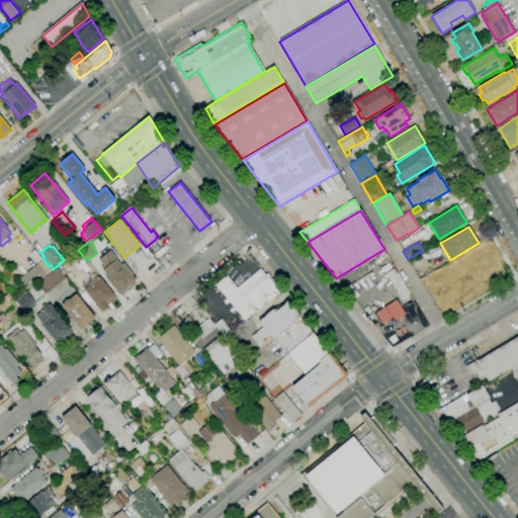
[(144,263),(136,253),(140,250),(148,260),(144,263)]
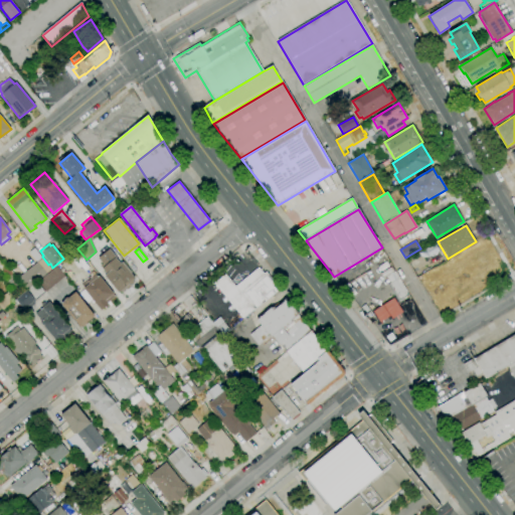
[(119,293),(105,276),(107,275),(103,269),(101,266),(103,264),(98,259),(110,249),(117,259),(116,259),(119,263),(121,261),(132,273),(131,274),(135,279),(134,280),(135,283),(133,285),(132,286),(132,287),(128,290),(127,290),(125,291),(123,292),(122,292),(119,293)]
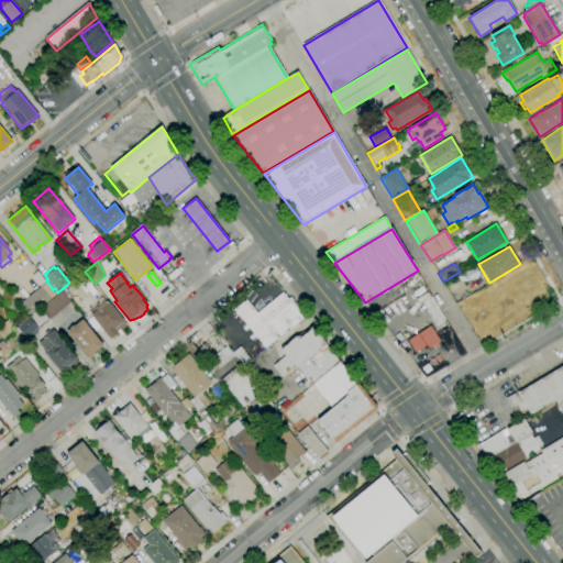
[(51,319),(41,308),(62,290),(72,301),(51,319)]
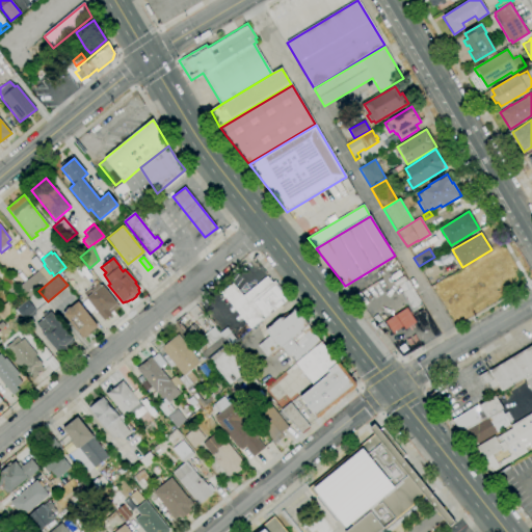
[(17,300),(6,288),(8,287),(2,281),(8,276),(16,285),(14,287),(22,296),(17,300)]
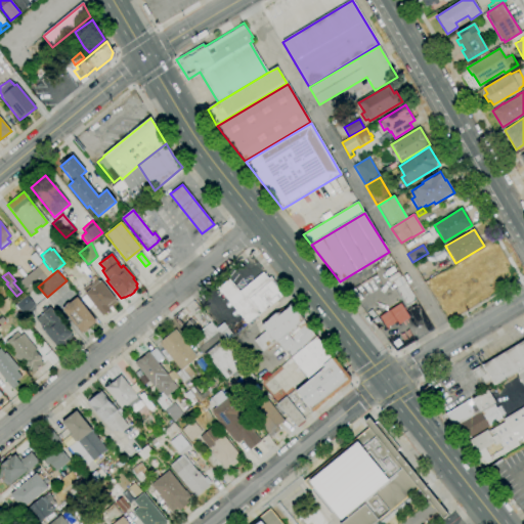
[(247,324),(218,289),(229,279),(239,292),(263,272),(268,278),(270,276),(286,294),(259,316),(258,315),(247,324)]
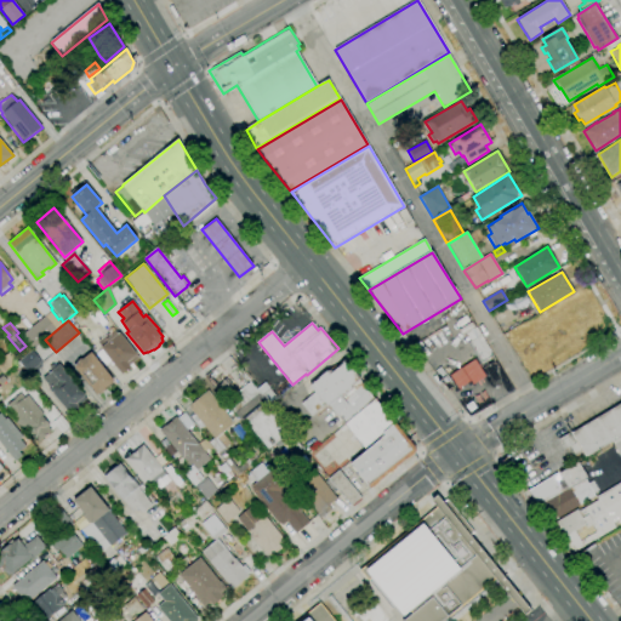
[(480,364),(467,343),(469,342),(465,334),(477,328),(493,354),(490,355),(491,357),(480,364)]
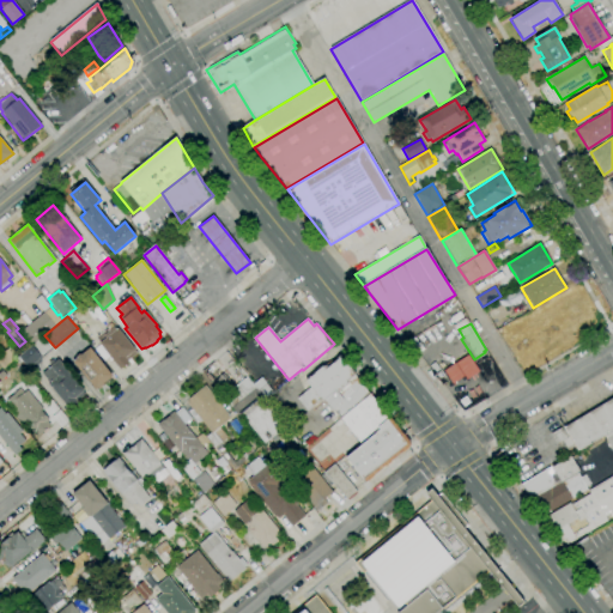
[(114,327),(116,331),(119,328),(135,350),(134,351),(137,353),(127,360),(129,363),(120,370),(99,344),(107,338),(104,335),(114,327)]
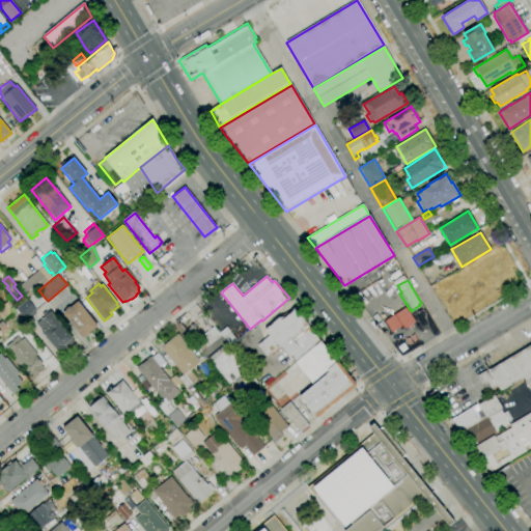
[(26,323),(15,308),(37,290),(46,302),(34,311),(36,313),(26,323)]
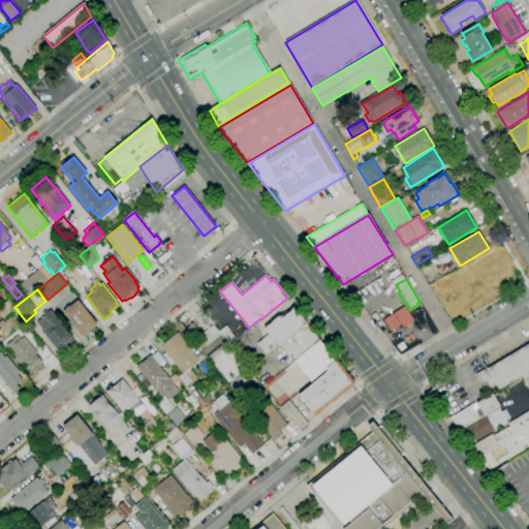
[(83,337),(62,312),(66,309),(65,308),(68,305),(69,307),(78,300),(97,324),(89,332),(90,333),(85,337),(84,336),(83,337)]
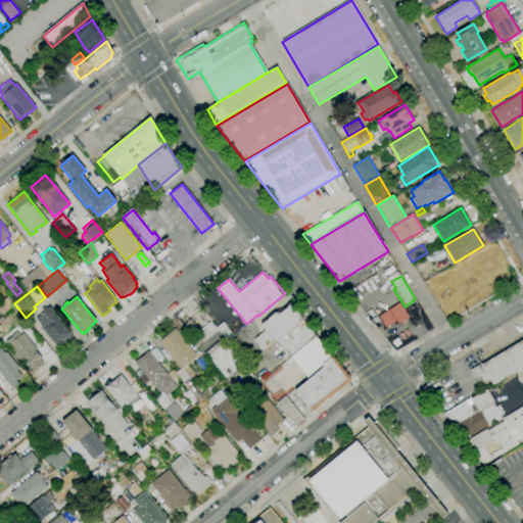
[(2,315),(0,313),(0,302),(6,297),(10,301),(11,300),(14,304),(2,315)]
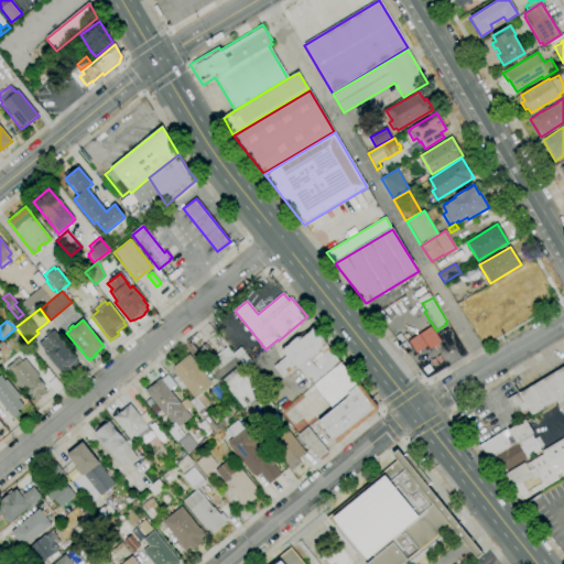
[(407,339),(414,355),(440,342),(432,326),(407,339)]
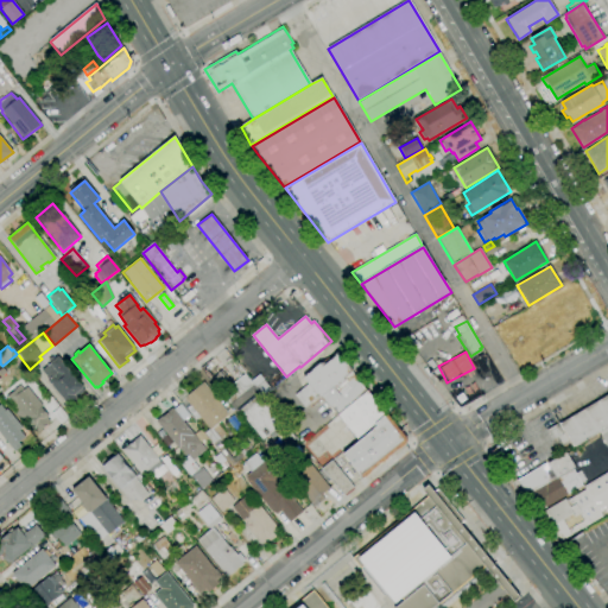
[(322,397),(321,399),(320,398),(305,409),(293,396),(308,384),(303,378),(320,363),(323,367),(334,358),(333,356),(337,353),(353,372),(322,397)]
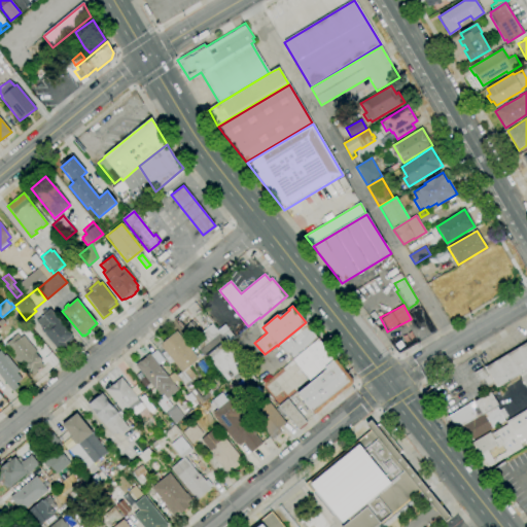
[(61,353),(42,330),(42,329),(35,321),(43,314),(41,312),(44,309),(46,310),(49,308),(74,338),(66,345),(67,347),(61,353)]
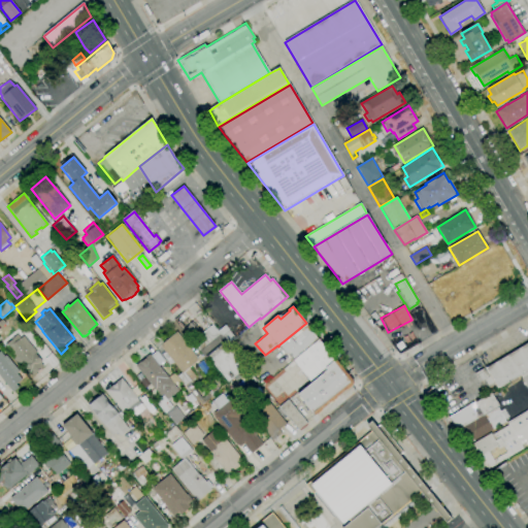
[(192,340),(183,330),(193,322),(201,333),(192,340)]
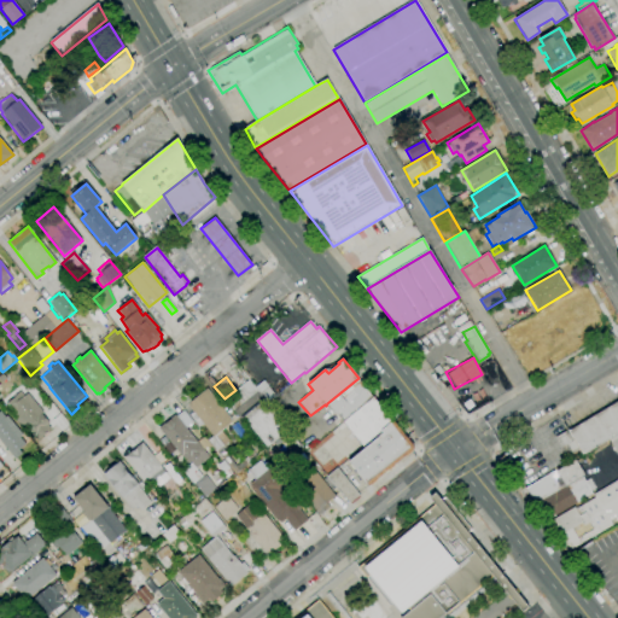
[(359,378),(373,396),(342,421),(327,403),(359,378)]
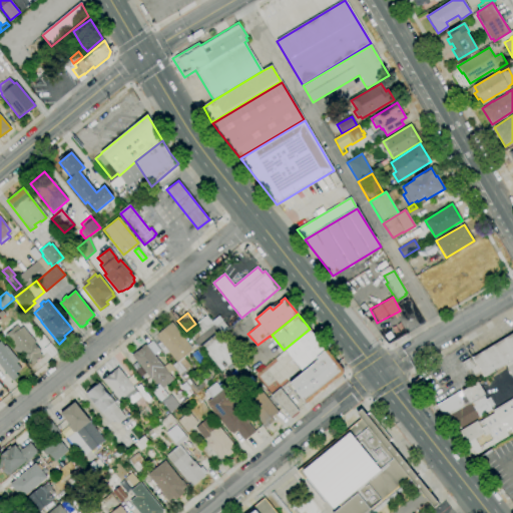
[(2,326),(0,324),(0,321),(6,316),(9,319),(2,326)]
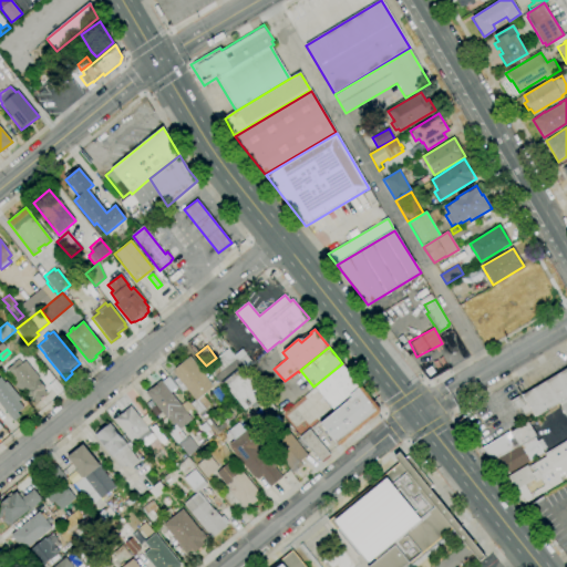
[(246,371),(265,394),(245,411),(223,383),(220,385),(206,367),(228,349),(233,356),(246,371)]
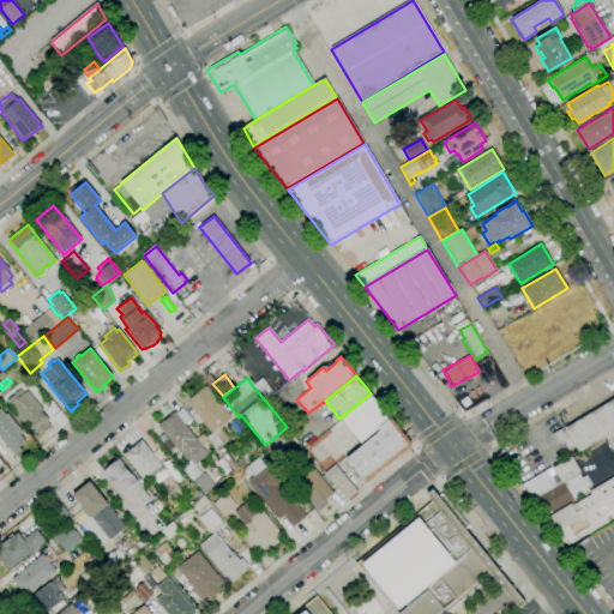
[(252,385),(262,378),(268,384),(266,385),(275,395),(266,402),(252,385)]
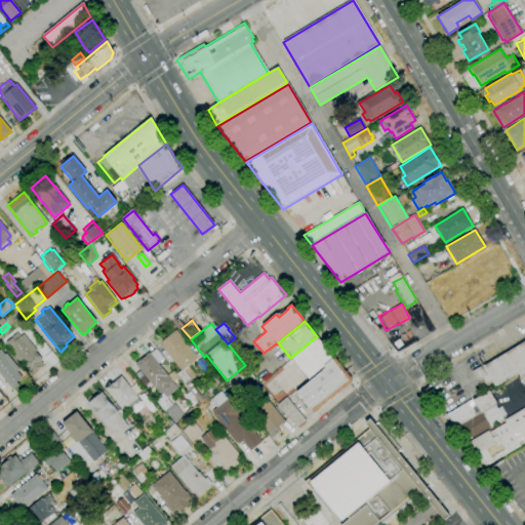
[(200,403),(176,374),(180,370),(159,345),(175,330),(195,354),(197,359),(193,362),(194,363),(191,365),(189,365),(188,366),(194,374),(190,378),(192,379),(189,381),(201,396),(210,388),(213,391),(200,403)]
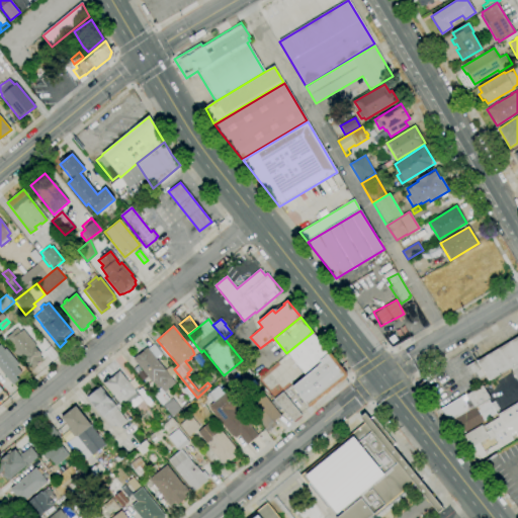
[(32,368),(29,364),(27,366),(19,357),(17,358),(12,352),(14,351),(10,346),(8,348),(5,344),(7,342),(5,339),(12,333),(12,332),(17,328),(20,332),(22,330),(36,346),(35,347),(41,355),(40,356),(42,359),(32,368)]
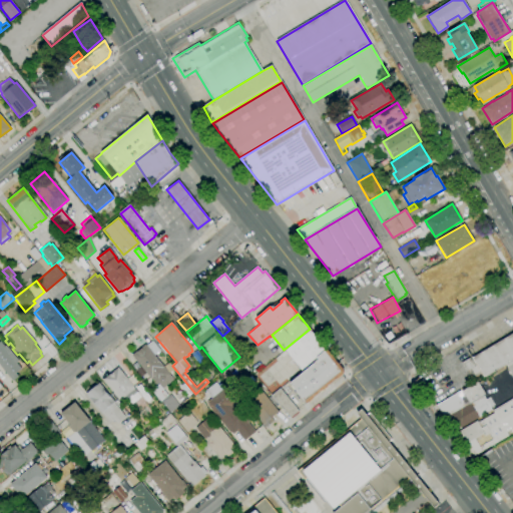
[(306,404),(290,384),(303,373),(285,351),(310,331),(345,373),(306,404)]
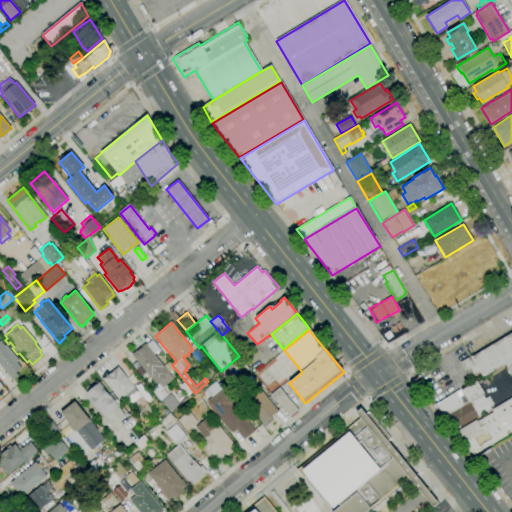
[(511,359),(504,364),(482,377),(480,372),(471,357),(511,332),(511,359)]
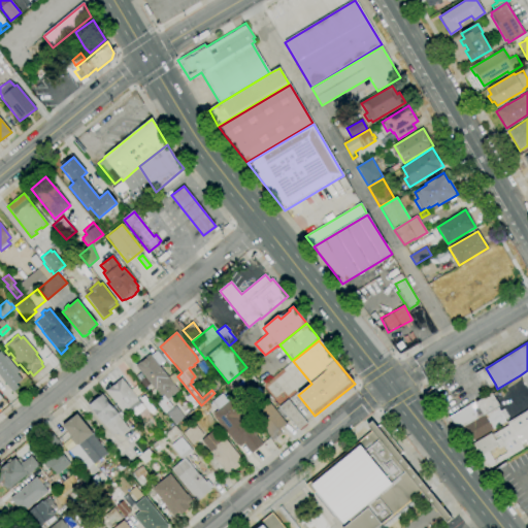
[(13,393),(0,376),(0,353),(1,354),(2,353),(4,356),(5,355),(20,372),(18,374),(22,380),(18,384),(20,387),(13,393)]
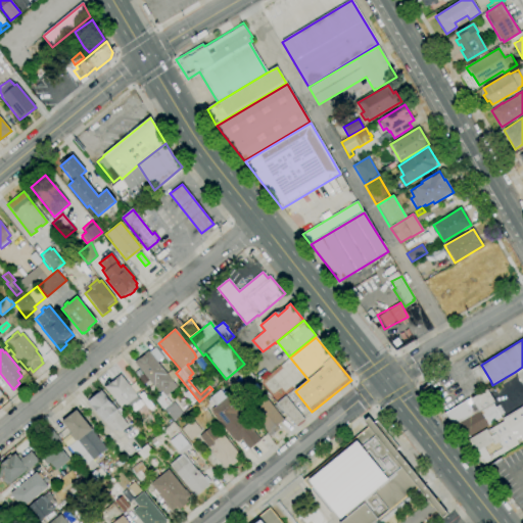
[(165,396),(161,391),(159,393),(134,363),(148,351),(177,387),(165,396)]
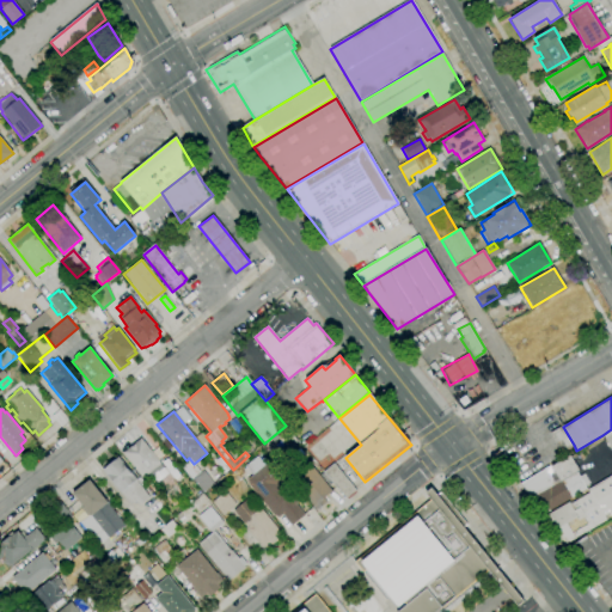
[(244,430),(238,435),(228,423),(234,418),(244,430)]
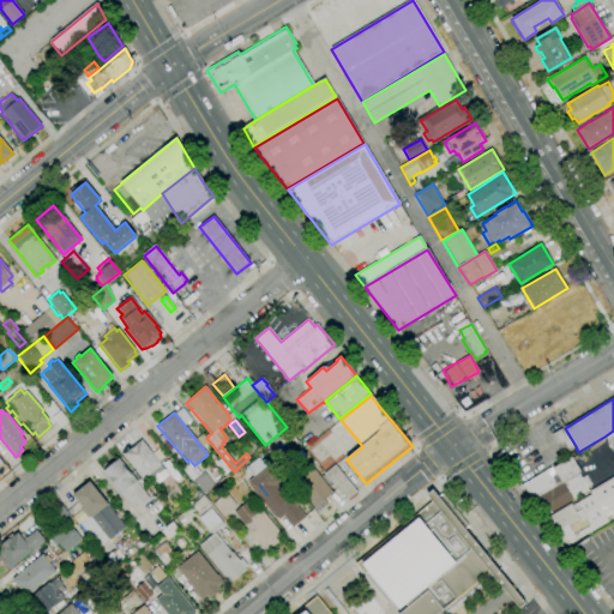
[(572,446),(561,452),(552,434),(563,428),(572,446)]
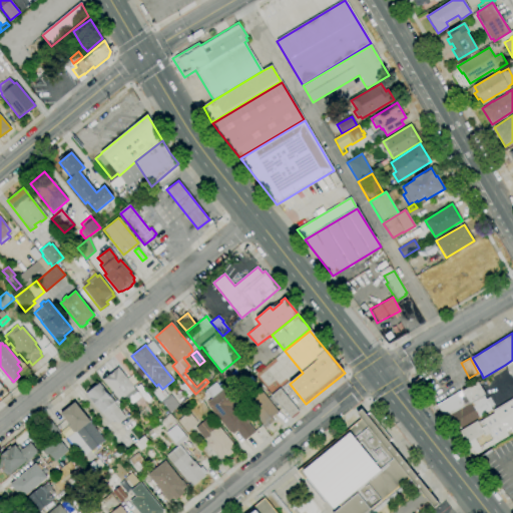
[(122,403),(120,399),(119,399),(103,380),(118,368),(134,388),(133,388),(137,392),(133,395),(133,394),(122,403)]
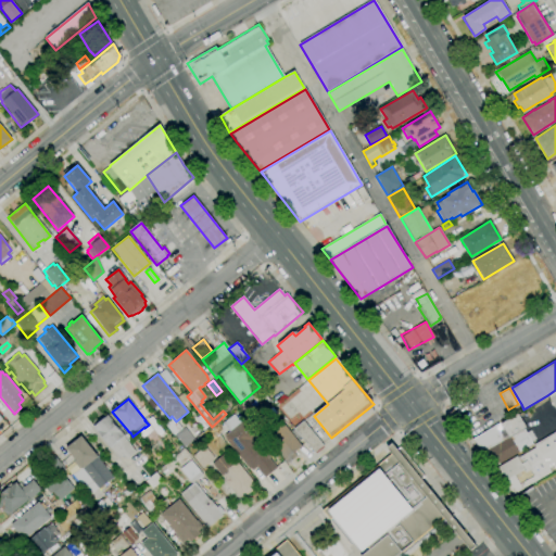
[(523,409),(514,415),(512,411),(521,404),(523,409)]
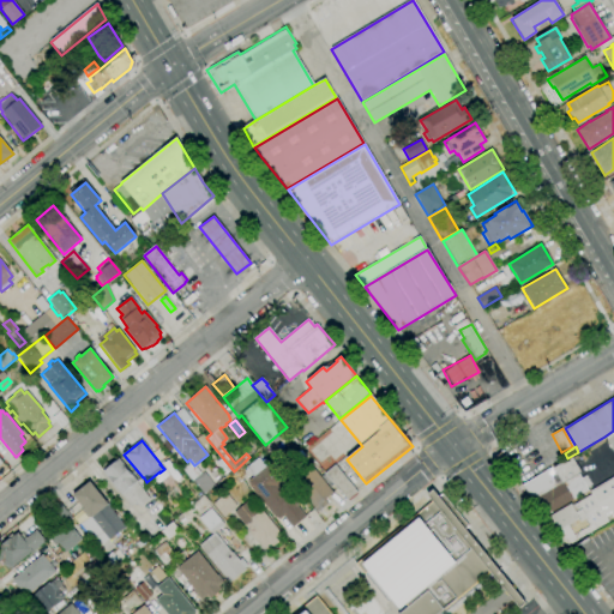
[(522,486),(552,467),(553,468),(572,457),(581,473),(578,474),(581,479),(587,475),(593,485),(587,488),(588,491),(572,499),(573,500),(546,517),(522,486)]
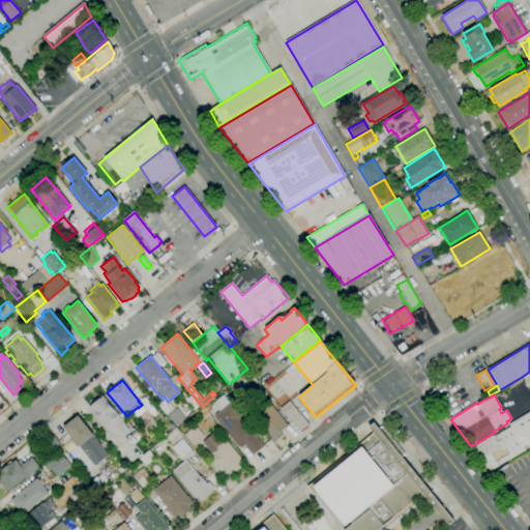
[(120,439),(117,435),(113,438),(89,407),(102,395),(119,415),(121,414),(125,418),(121,420),(129,431),(120,439)]
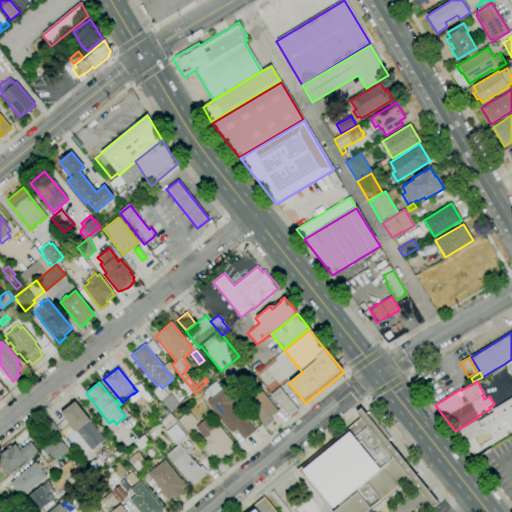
[(244,440),(236,431),(232,434),(230,432),(205,402),(224,386),(236,401),(232,405),(235,407),(240,403),(248,412),(246,413),(250,419),(247,421),(255,431),(244,440)]
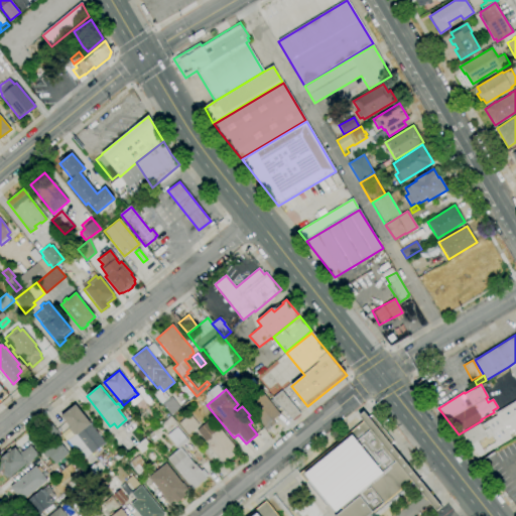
[(291,420),(273,398),(281,390),(300,413),(291,420)]
